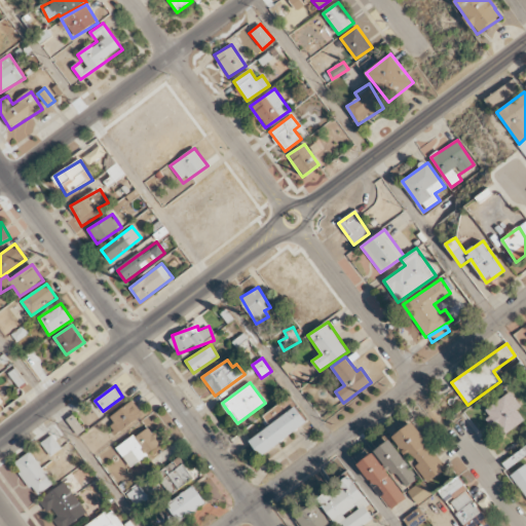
[(485,408),(500,436),(524,421),(517,409),(520,407),(512,392),(485,408)]
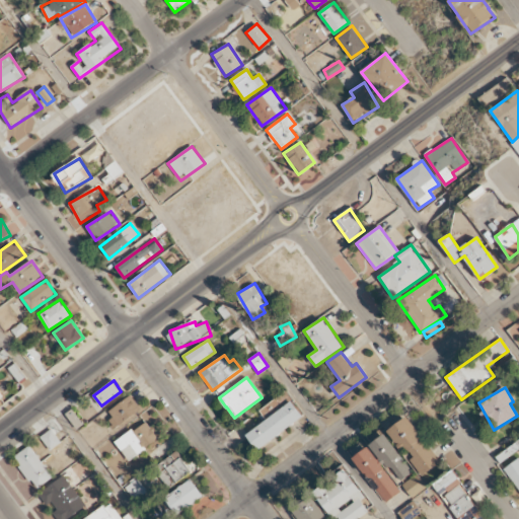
[(116,427),(141,411),(132,395),(106,412),(116,427)]
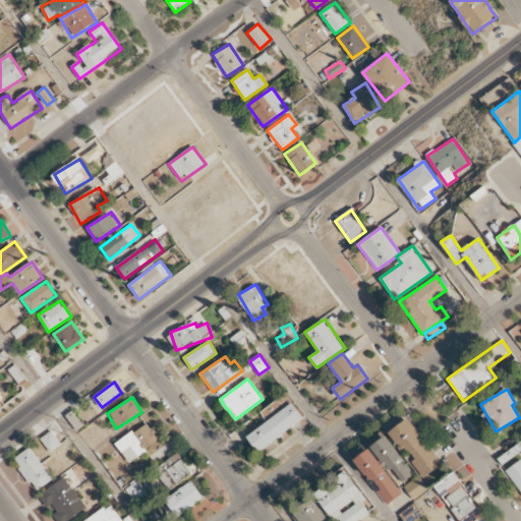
[(303,418),(292,403),(247,436),(258,452),(303,418)]
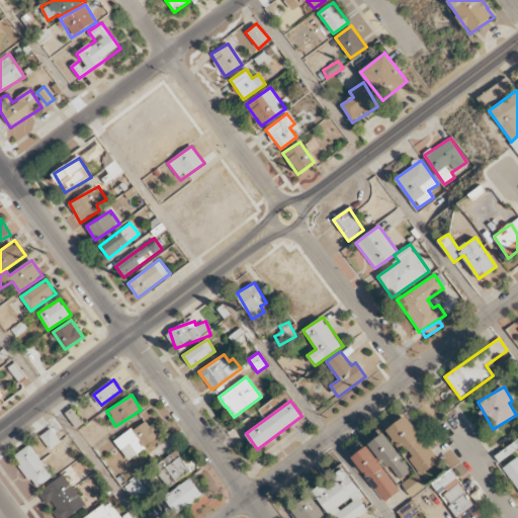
[(439,461),(407,416),(387,429),(421,475),(439,461)]
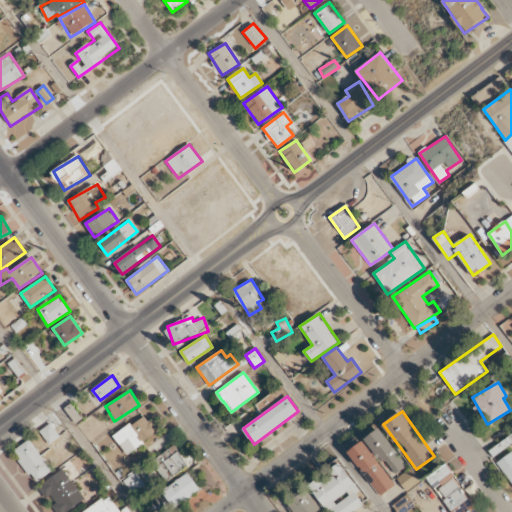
[(114,435),(126,454),(158,433),(146,414),(114,435)]
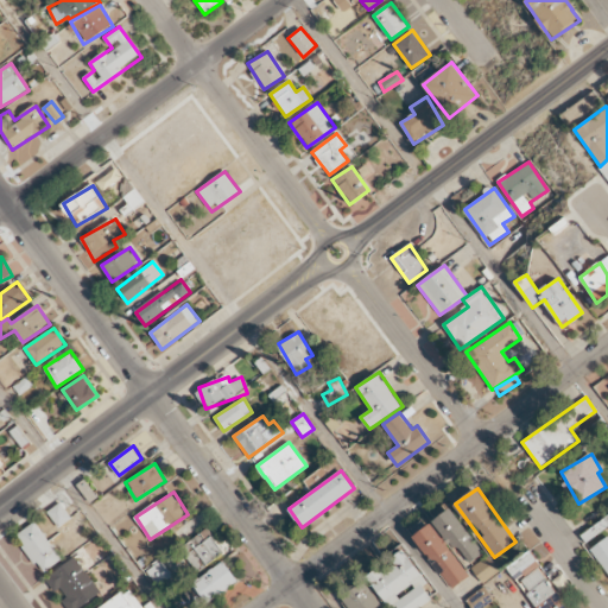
[(71,519),(61,502),(48,511),(58,527),(71,519)]
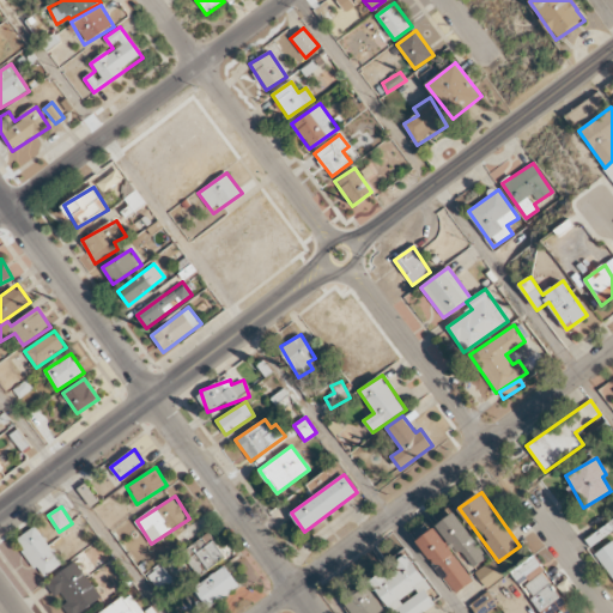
[(438,525),(469,570),(487,559),(455,513),(438,525)]
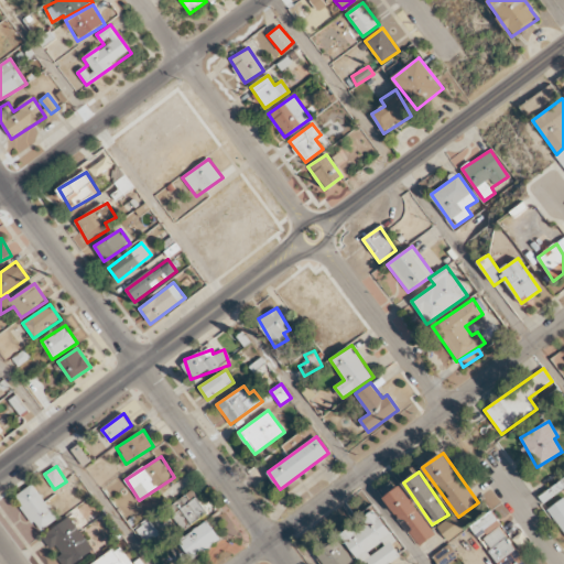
[(563,479),(538,495),(543,503),(563,490),(563,479)]
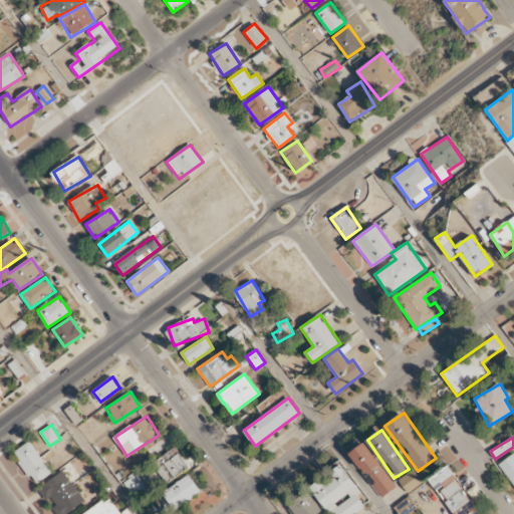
[(12,455),(37,485),(53,471),(28,441),(12,455)]
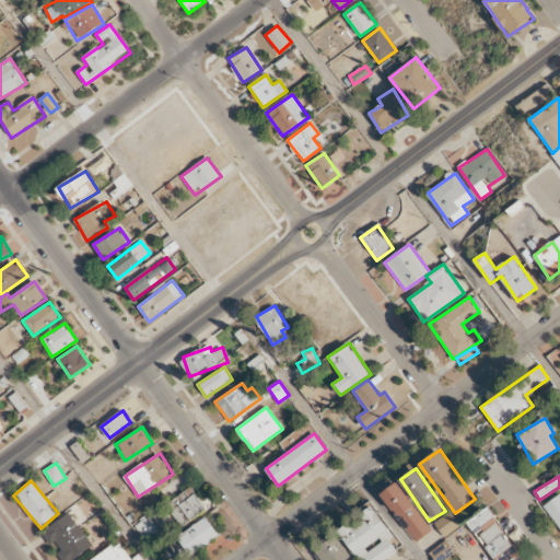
[(382,492),(413,543),(431,532),(399,481),(382,492)]
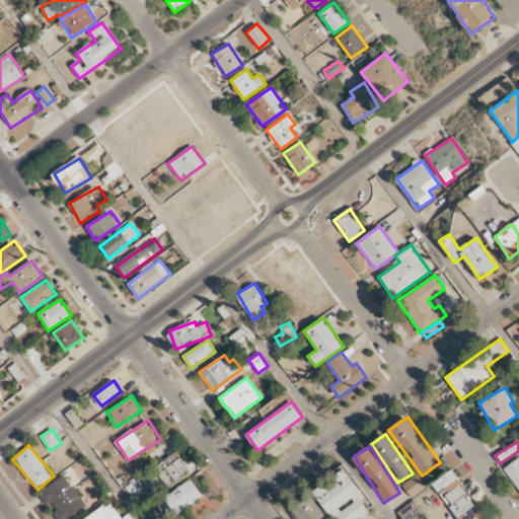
[(191,471),(175,451),(153,468),(168,488),(191,471)]
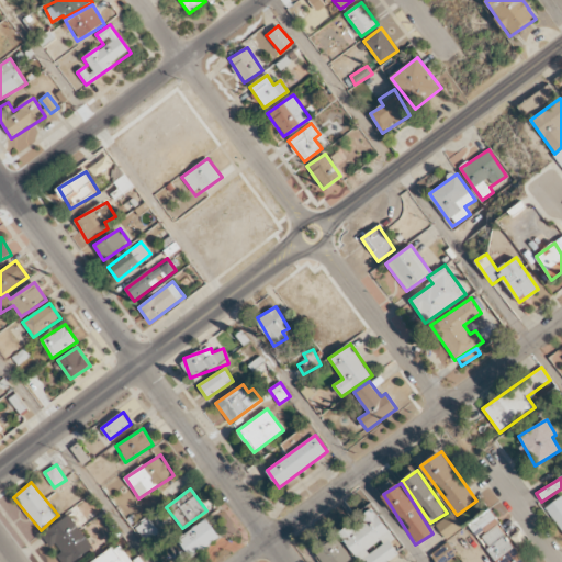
[(561,496),(547,506),(561,532),(561,496)]
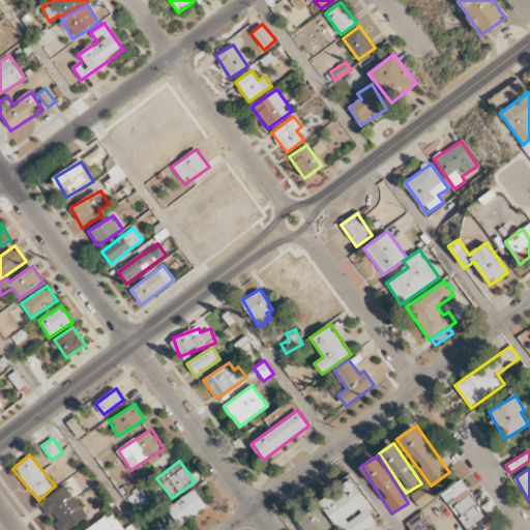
[(373,507),(350,479),(319,504),(340,529),(342,529),(344,528),(346,529),(365,529),(376,522),(367,511),(373,507)]
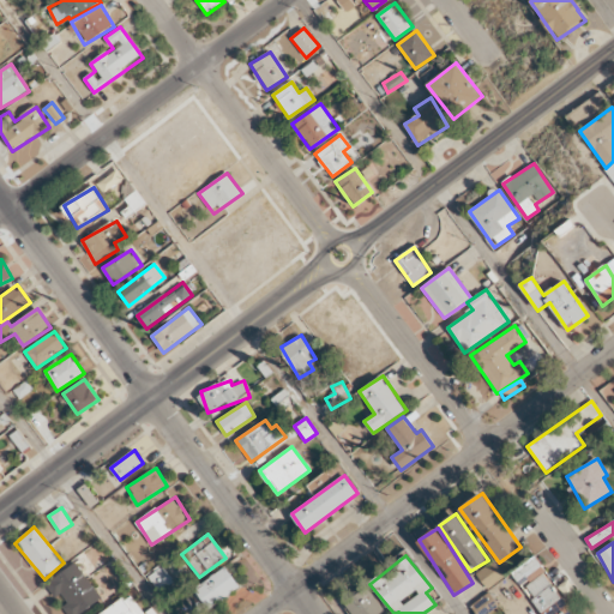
[(573,613),(534,558),(512,572),(541,613),(573,613)]
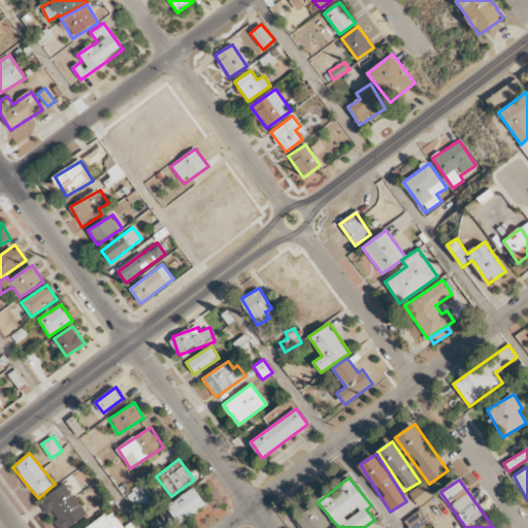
[(38,502),(57,527),(69,527),(88,514),(65,483),(38,502)]
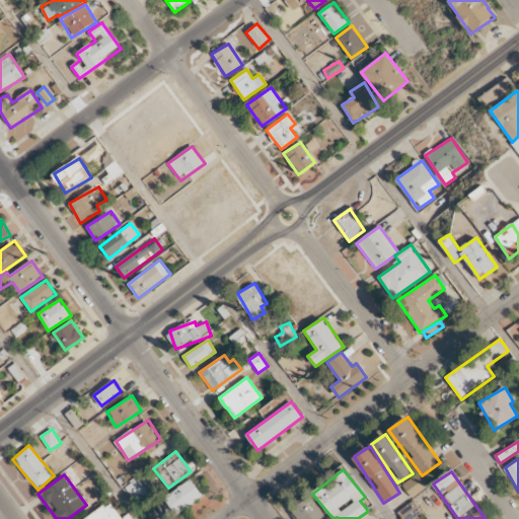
[(426,488),(417,474),(402,484),(412,498),(426,488)]
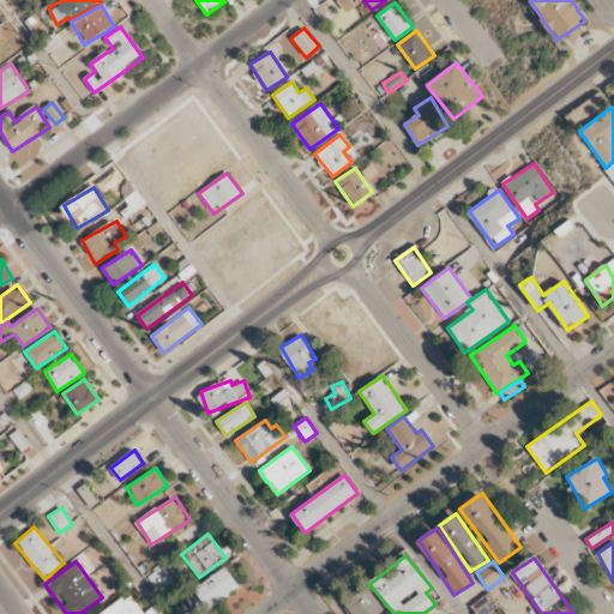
[(160,593),(174,582),(162,566),(148,577),(160,593)]
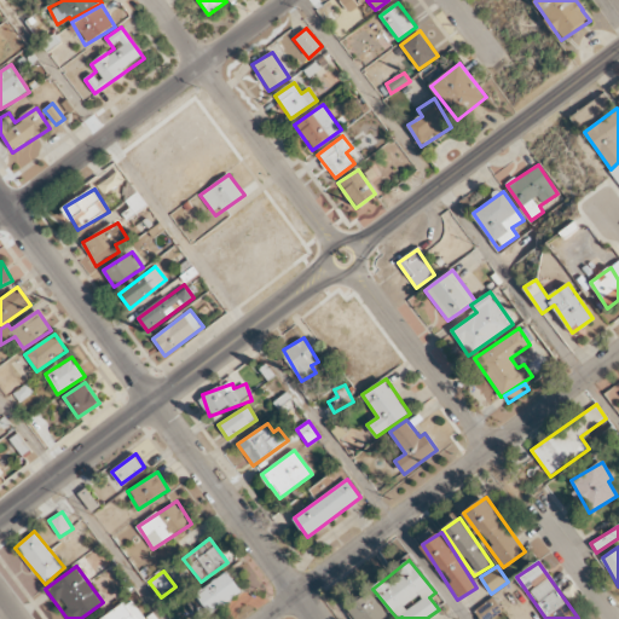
[(203,618),(242,593),(229,572),(190,597),(203,618)]
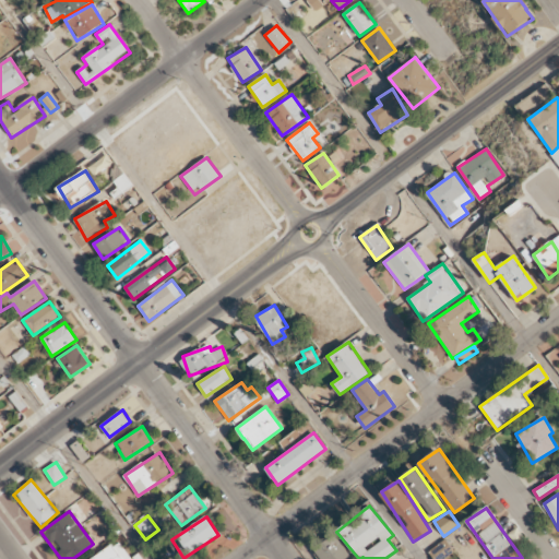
[(345,558),(349,557),(333,532),(311,547),(319,558),(345,558)]
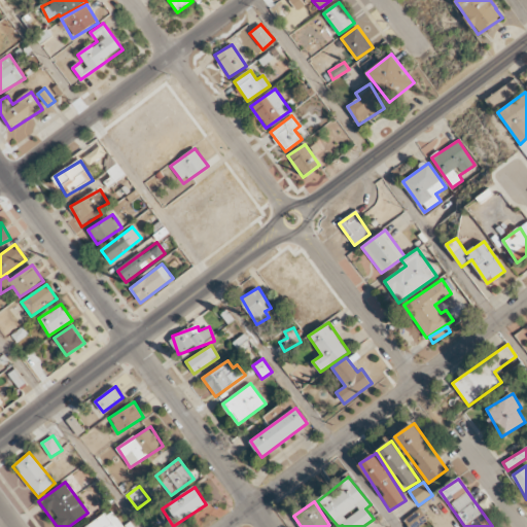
[(123,526),(111,510),(85,526),(123,526)]
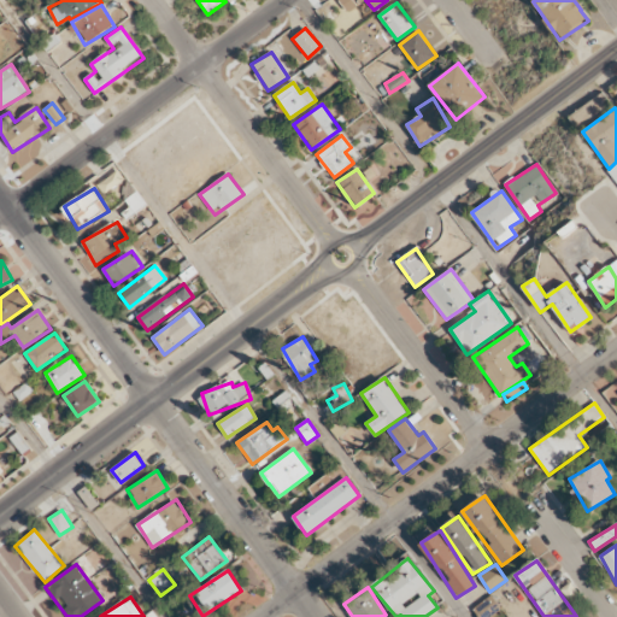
[(476,616),(498,616),(498,601),(475,601),(476,616)]
